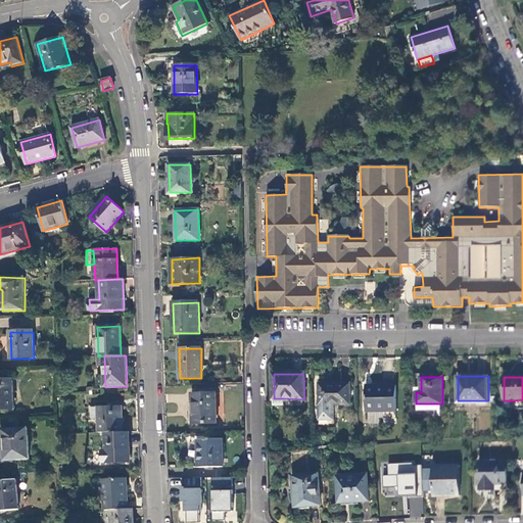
[(13,379),(0,379),(0,410),(14,410),(13,379)]
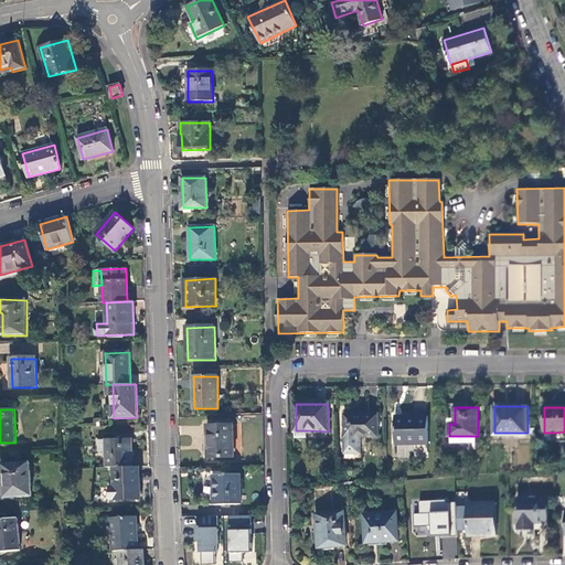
[(379,415),(344,415),(345,437),(344,452),(361,452),(361,437),(379,437),(379,415)]
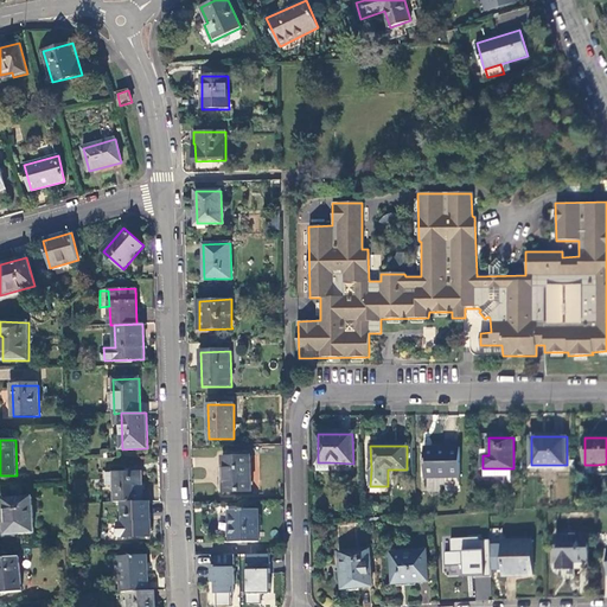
[(460,447),(425,448),(425,477),(460,477),(460,447)]
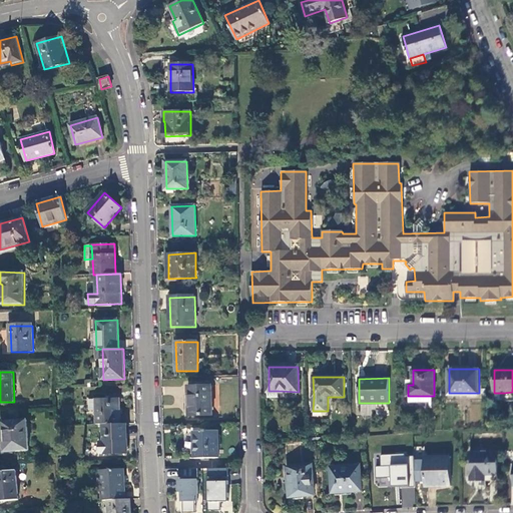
[(212,386),(188,387),(189,416),(213,416),(212,386)]
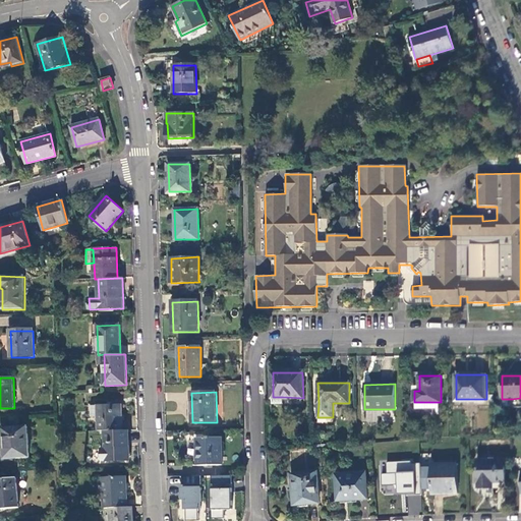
[(98,417),(99,431),(105,430),(122,430),(121,405),(97,406),(98,417)]
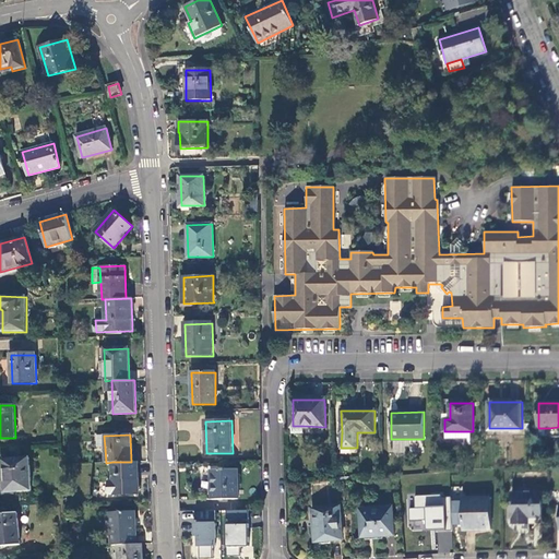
[(30,459),(2,461),(4,492),(32,491),(30,459)]
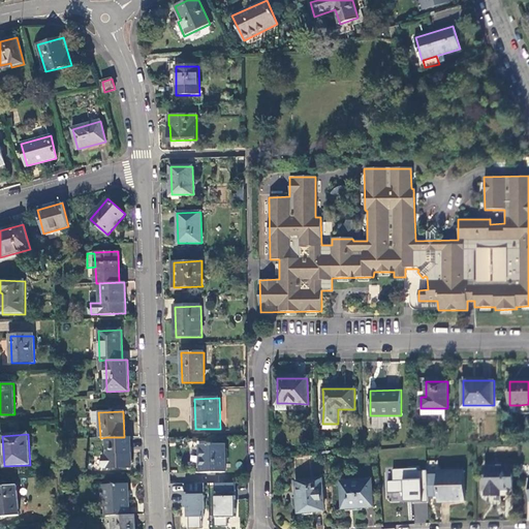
[(131,466),(130,436),(124,437),(106,437),(109,467),(131,466)]
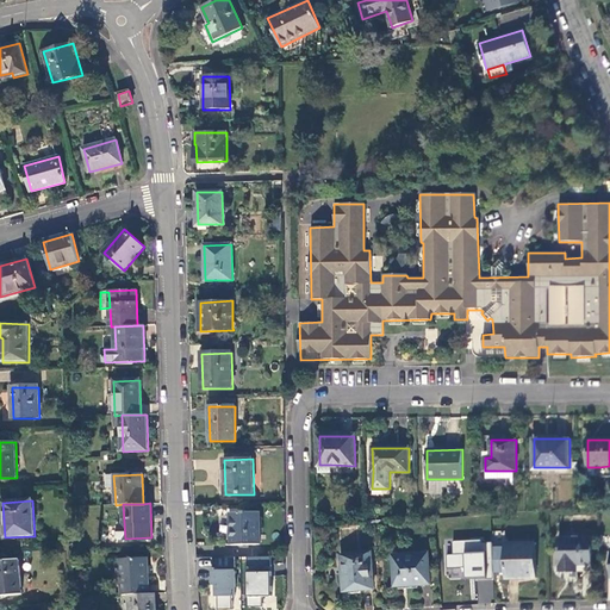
[(259,512),(230,514),(231,546),(259,545),(259,512)]
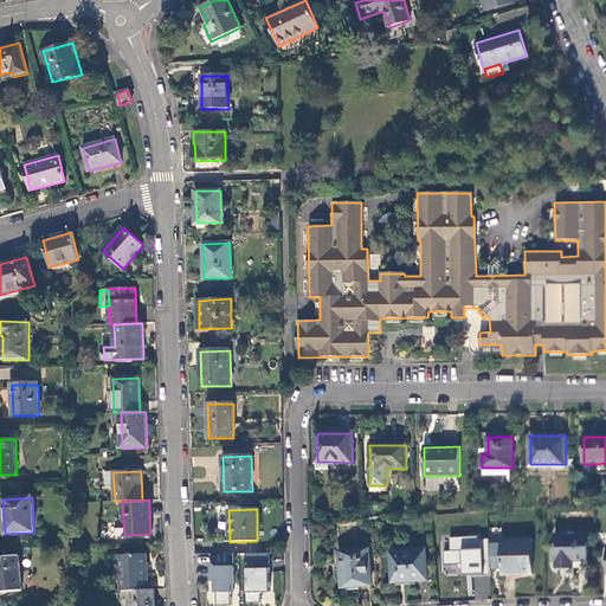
[(586,534),(554,534),(554,568),(587,568),(586,534)]
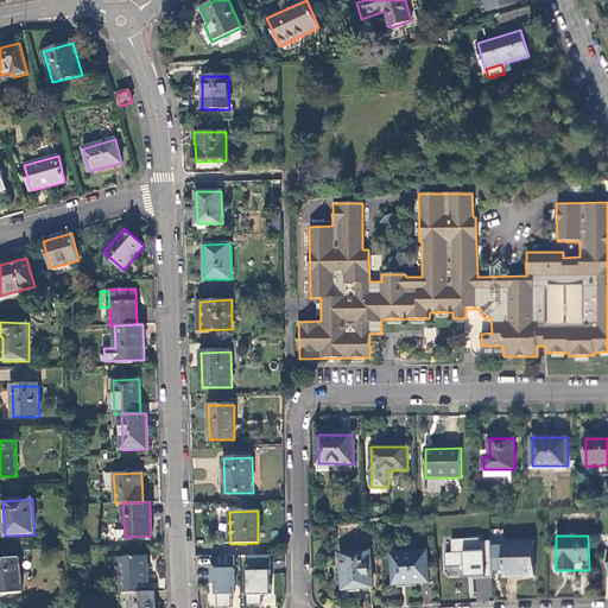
[(479,539),(453,540),(453,553),(445,555),(447,567),(464,567),(464,578),(492,577),(491,542),(479,543),(479,539)]
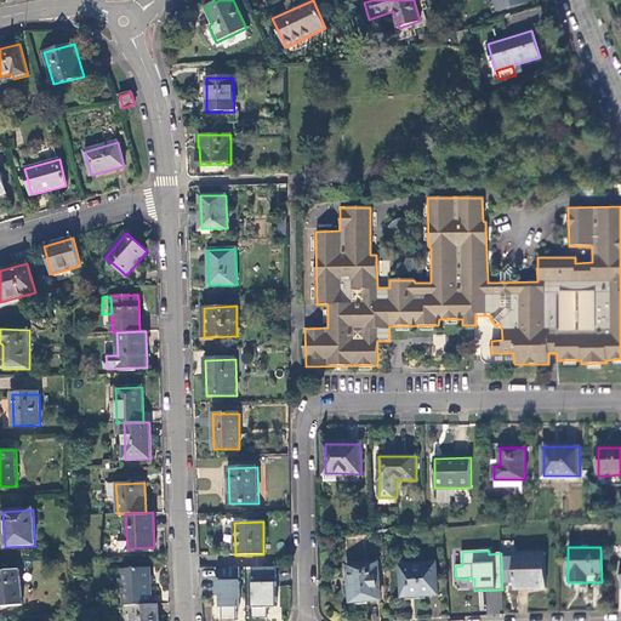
[(545,588),(543,553),(514,554),(516,590),(545,588)]
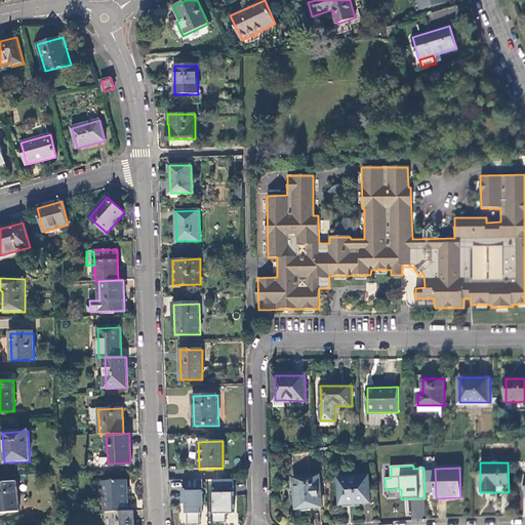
[(319,477),(293,480),(296,509),(322,507),(319,477)]
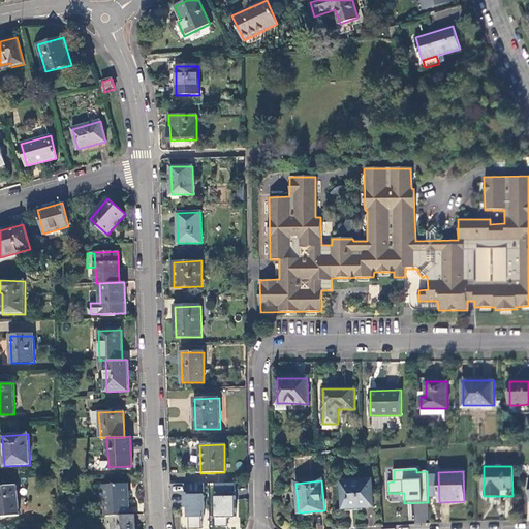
[(373,507),(371,480),(341,483),(342,508),(373,507)]
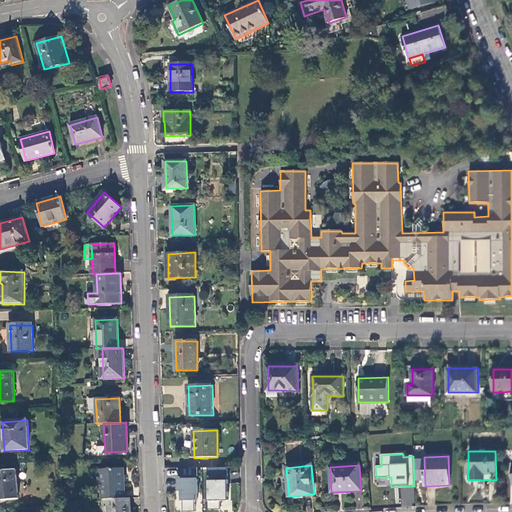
[(100,471),(102,500),(108,500),(124,499),(122,469),(100,471)]
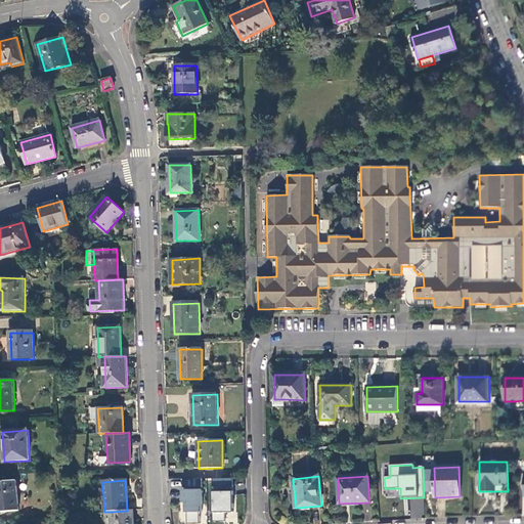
[(17,481),(0,482),(0,512),(19,511),(17,481)]
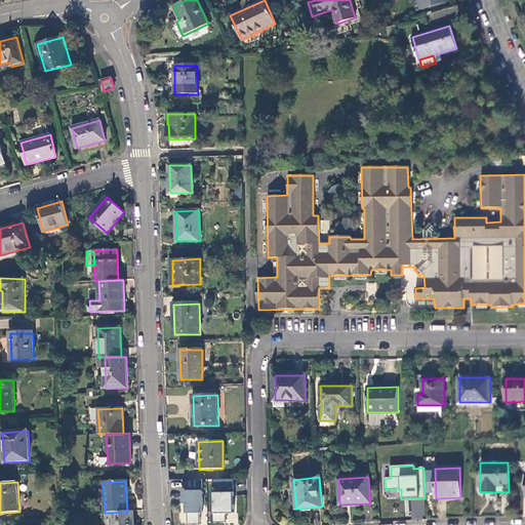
[(226,487),(194,488),(195,513),(227,512),(226,487)]
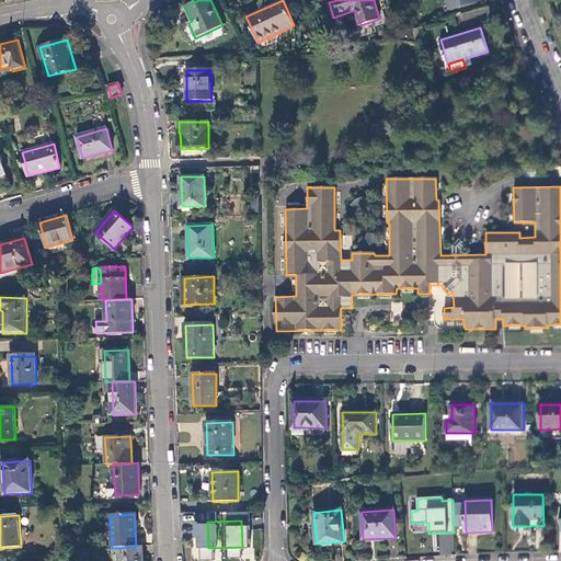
[(451,553),(454,535),(441,534),(438,552),(451,553)]
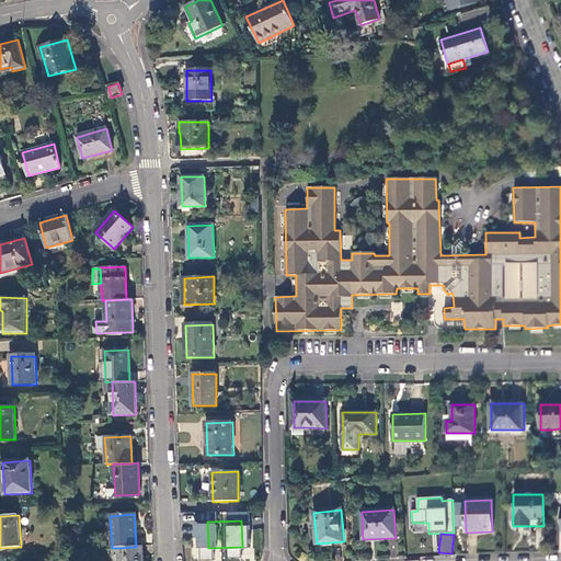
[(141,560),(141,546),(136,547),(118,548),(118,560),(141,560)]
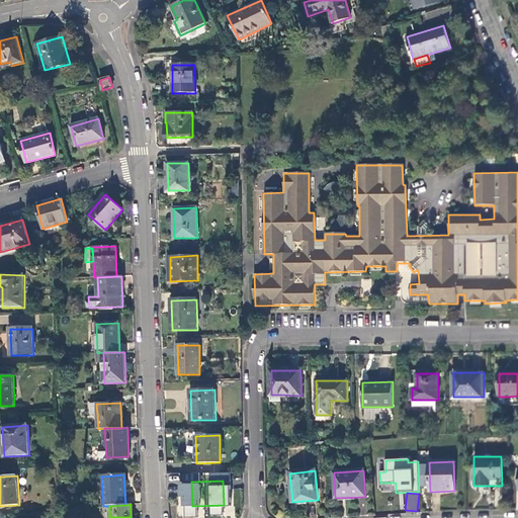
[(235,507),(224,505),(222,516),(233,517),(235,507)]
